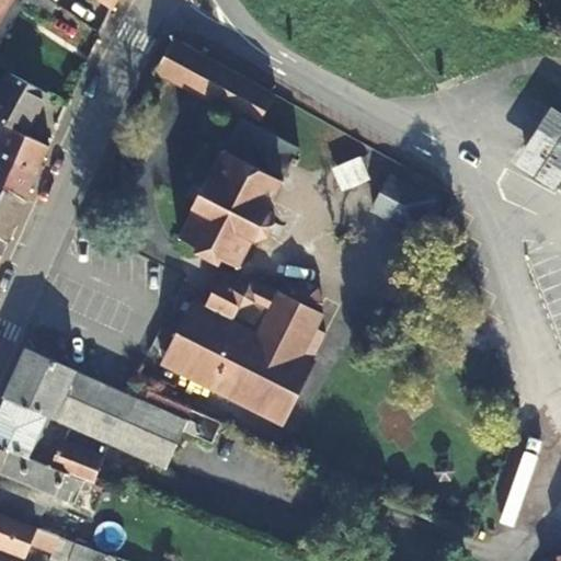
[(0,0),(0,20),(12,0),(0,0)]
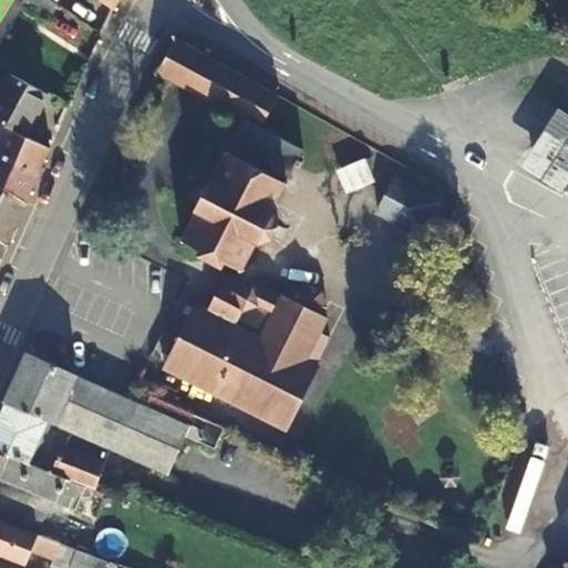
[(175,38),(156,71),(244,118),(213,181),(211,181),(196,209),(198,211),(183,240),(202,249),(199,255),(222,266),(225,261),(243,269),(256,242),(272,235),(277,223),(274,206),(294,164),(301,168),(305,160),(300,155),(304,148),(261,125),(277,94),(175,38)]
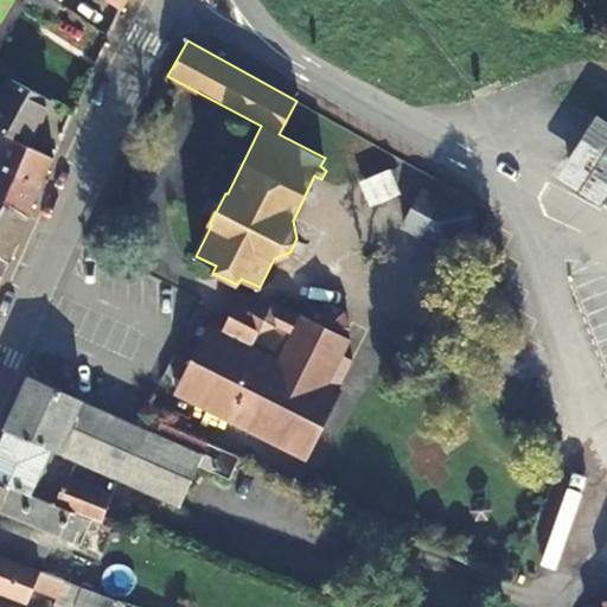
[(0,129),(8,134),(33,146),(56,100),(18,75),(6,101),(0,98),(0,129)]
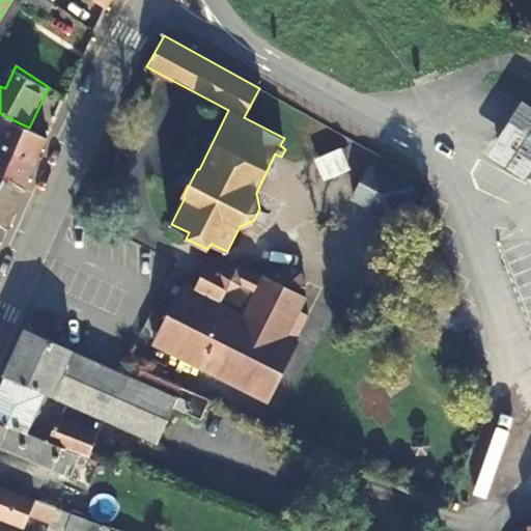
[(530,108),(522,103),(485,157),(524,182),(530,170),(530,108)]
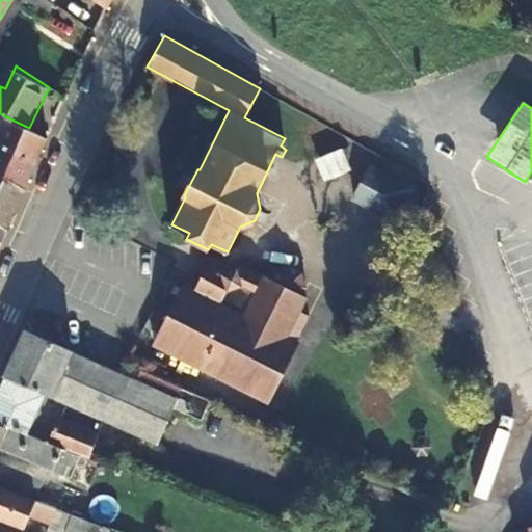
[(0,141),(37,162),(49,137),(29,128),(7,117),(0,113),(0,141)]
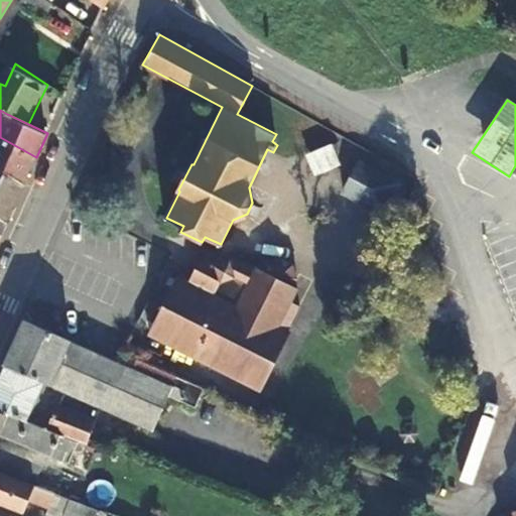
[(0,164),(25,182),(36,157),(0,137),(0,164)]
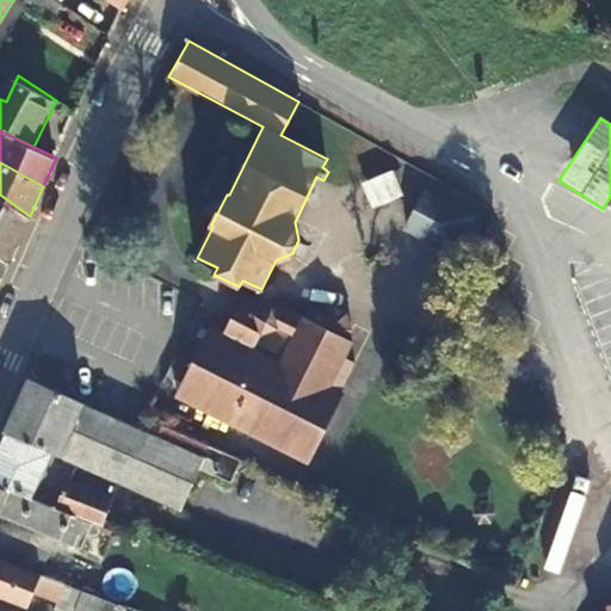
[(393,166),(363,179),(374,204),(403,192),(393,166)]
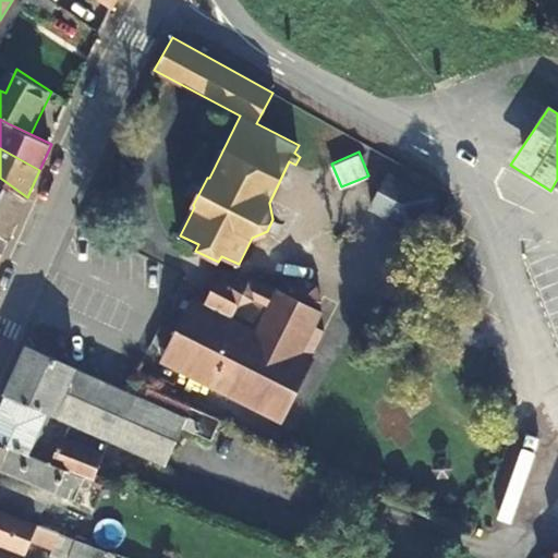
[(371,207),(414,230),(432,199),(389,177),(371,207)]
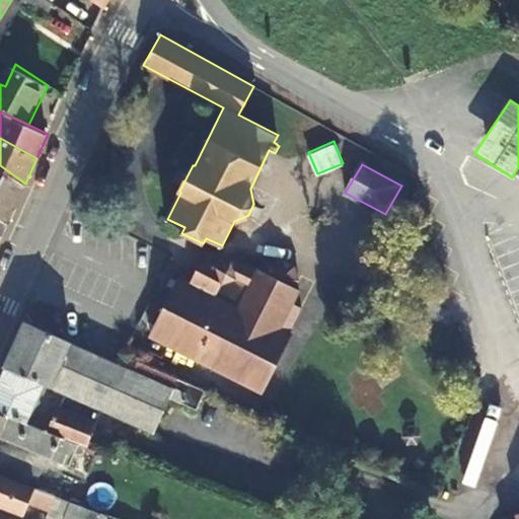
[(0,165),(0,235),(2,237),(25,183),(0,165)]
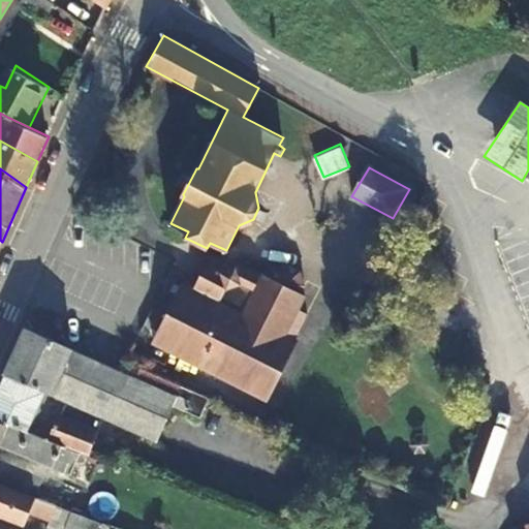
[(235,267),(222,270),(206,262),(193,288),(186,284),(184,288),(180,286),(154,341),(158,343),(156,346),(269,401),(270,398),(274,400),(302,342),(288,335),(306,299),(302,297),(304,292),(302,291),(306,283),(301,269),(287,261),(272,267),(268,275),(266,273),(263,276),(237,261),(235,267)]
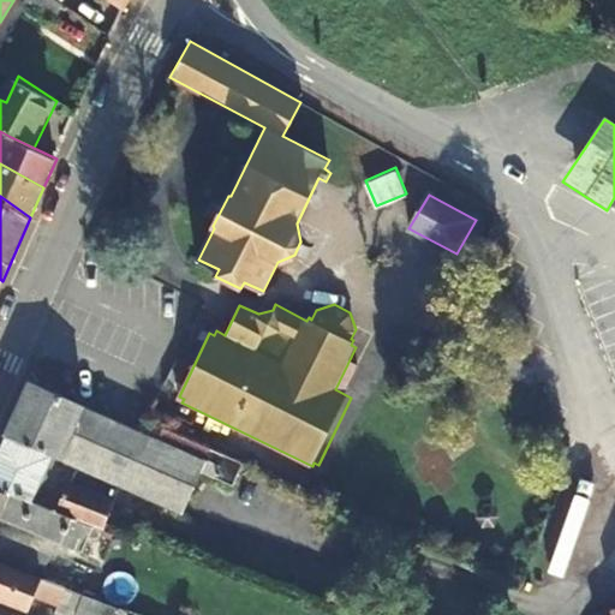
[(159,437),(28,378),(4,435),(53,457),(75,466),(121,487),(184,514),(202,473),(234,488),(245,464),(163,428),(163,427),(159,437)]
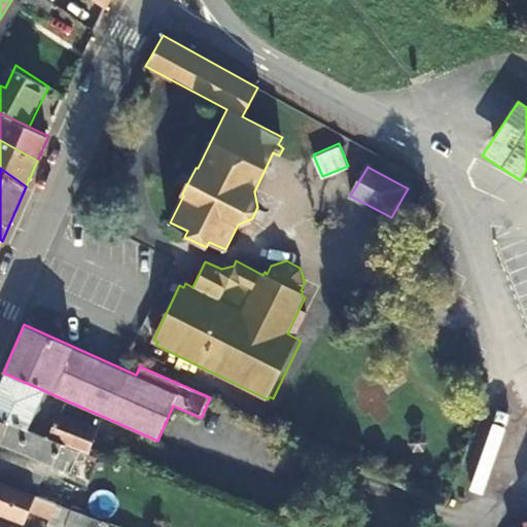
[(29,430),(34,418),(40,402),(45,391),(3,373),(0,380),(0,419),(12,424),(29,430)]
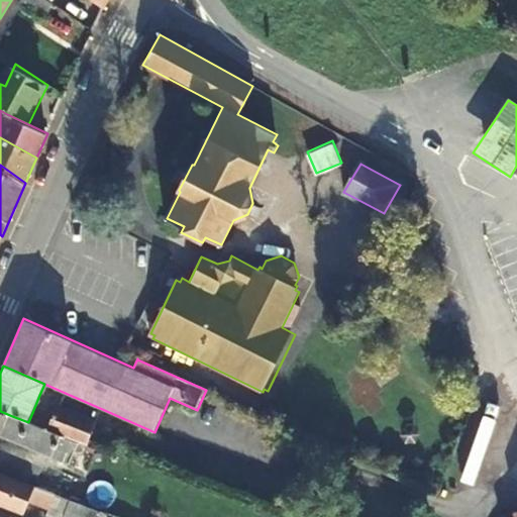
[(63,392),(58,404),(98,420),(102,409),(63,392)]
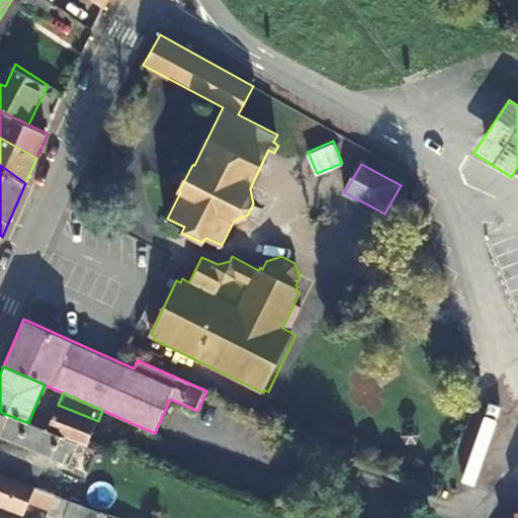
[(47,430),(81,443),(87,445),(98,421),(58,405),(52,418),(47,430)]
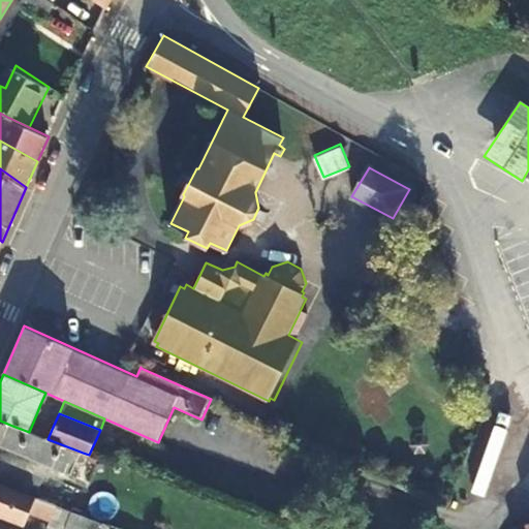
[(29,432),(48,439),(53,427),(34,419),(29,432)]
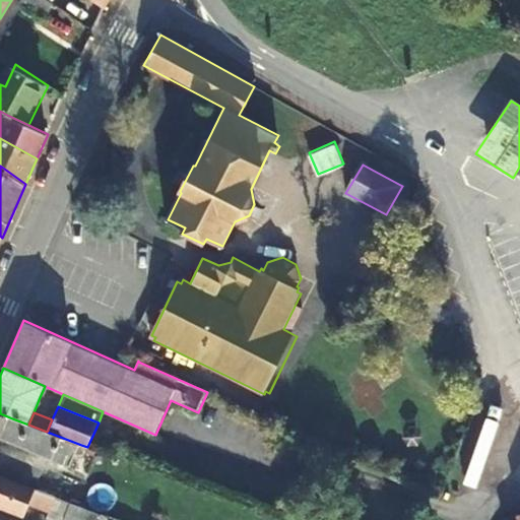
[(0,446),(2,441),(12,418),(0,413),(0,446)]
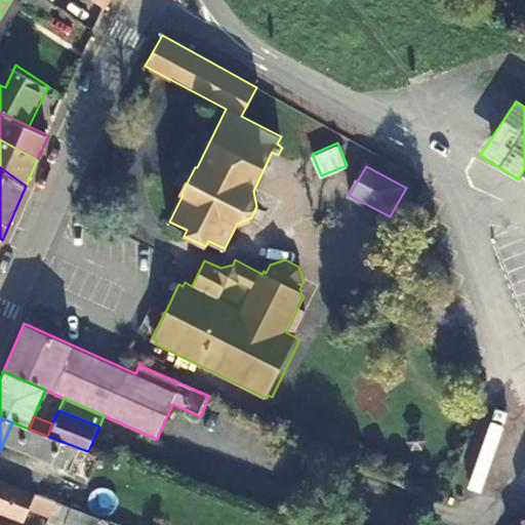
[(82,449),(47,436),(29,429),(12,422),(2,445),(12,449),(73,472),(82,449)]
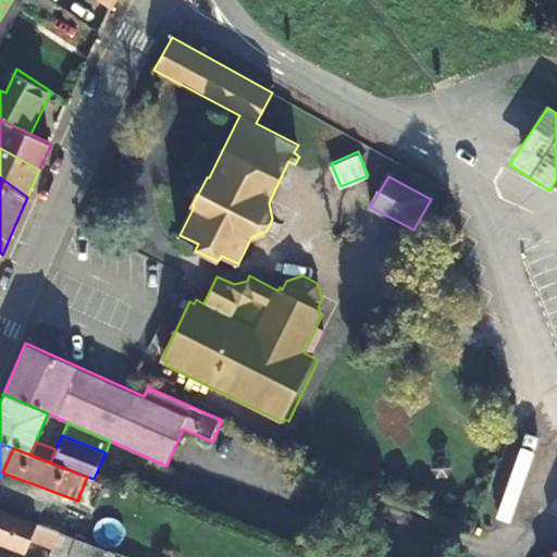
[(0,478),(0,486),(8,491),(13,477),(2,472),(0,478)]
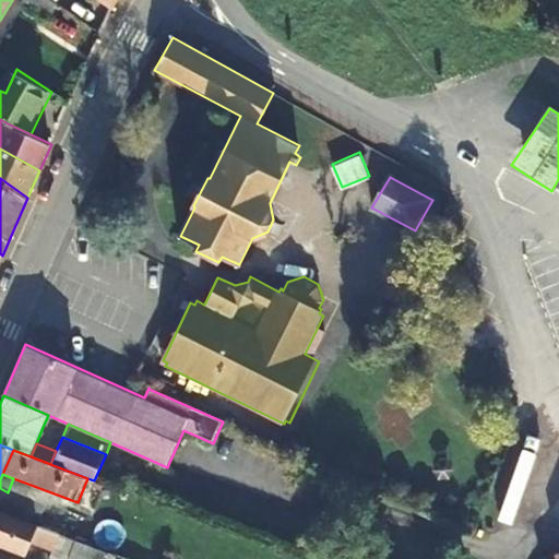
[(96,509),(106,486),(94,480),(87,478),(78,502),(93,508),(96,509)]
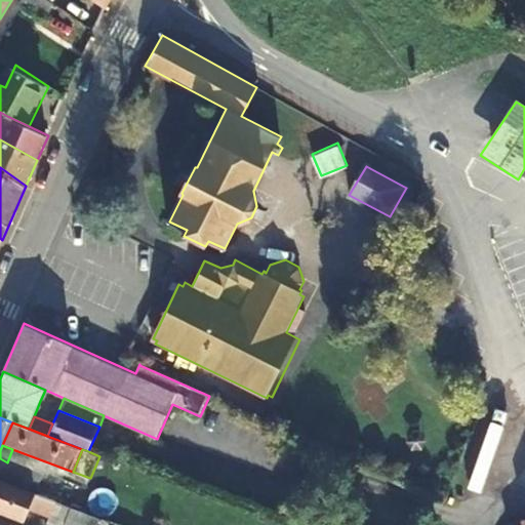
[(0,481),(25,490),(33,472),(7,462),(0,458),(0,481)]
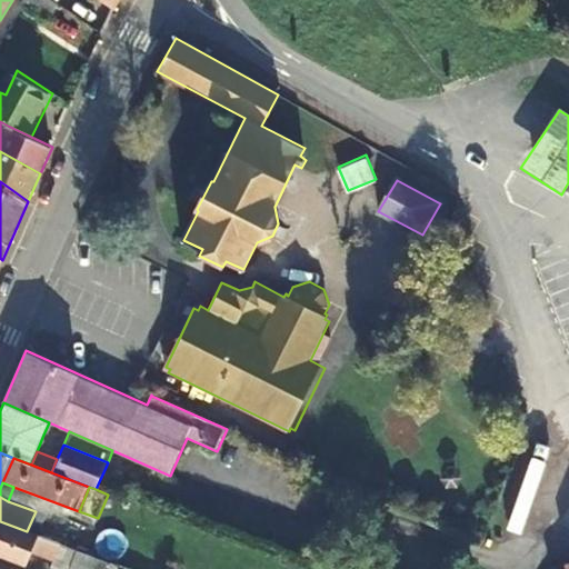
[(80,551),(91,523),(69,516),(58,543),(78,550),(80,551)]
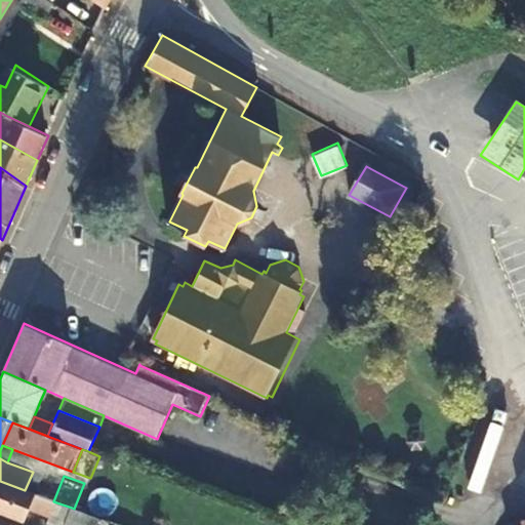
[(34,493),(25,490),(0,481),(0,511),(24,520),(28,509),(34,493)]
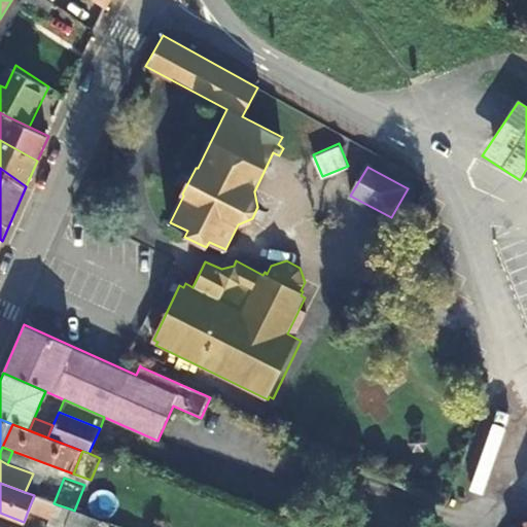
[(34,495),(28,511),(48,518),(54,503),(34,495)]
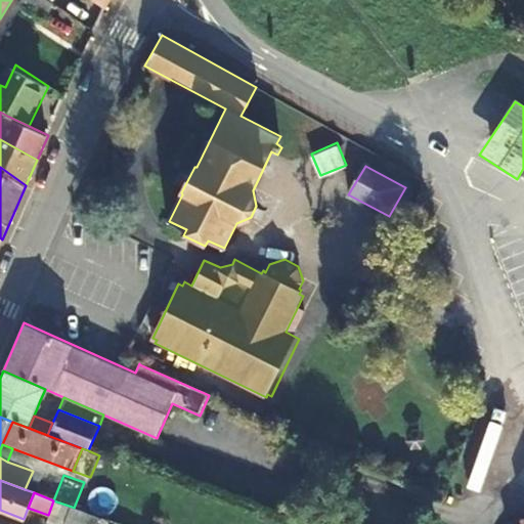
[(72,507),(53,500),(48,515),(45,520),(55,523),(64,523),(66,522),(72,507)]
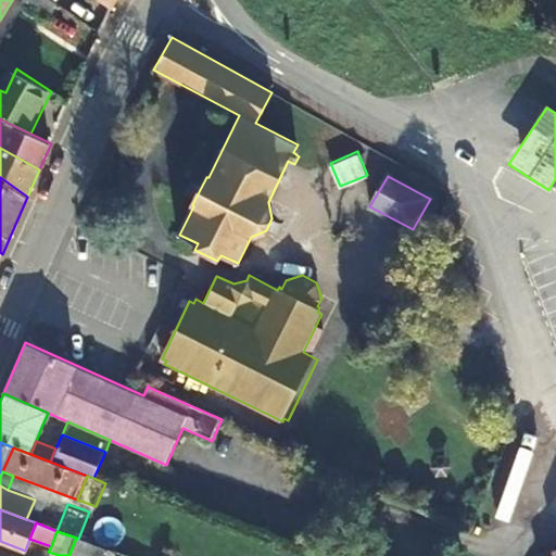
[(76,538),(70,554),(74,555),(106,555),(109,551),(78,539),(76,538)]
